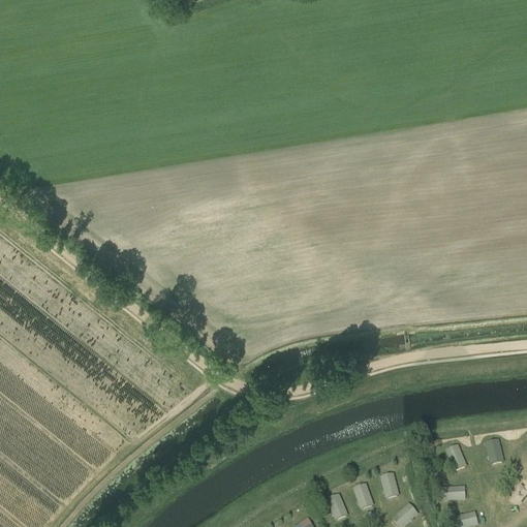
[(488,464),(501,463),(499,440),(486,441),(488,464)]
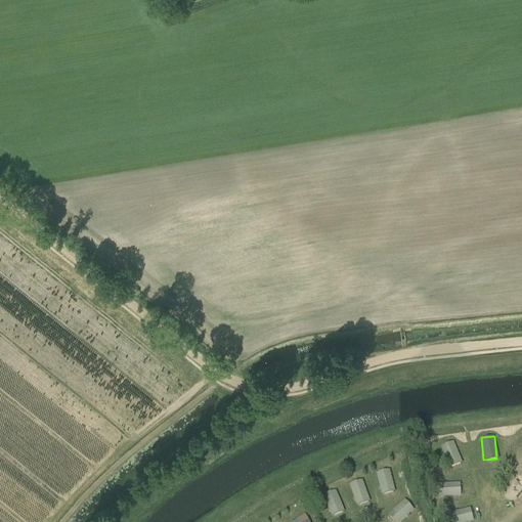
[(448,467),(462,462),(453,440),(439,445),(448,467)]
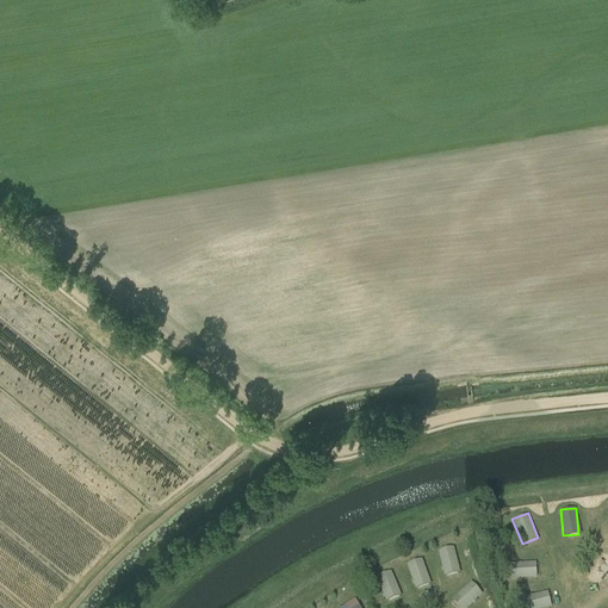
[(439,548),(442,575),(459,572),(454,546),(439,548)]
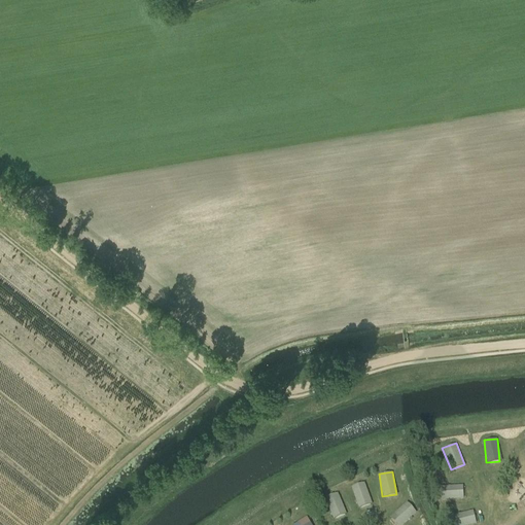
[(350,486),(358,508),(372,503),(363,482),(350,486)]
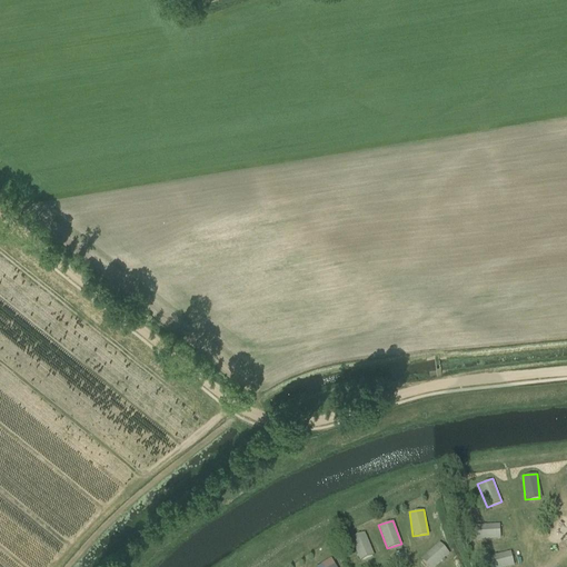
[(500,537),(499,523),(474,524),(475,538),(500,537)]
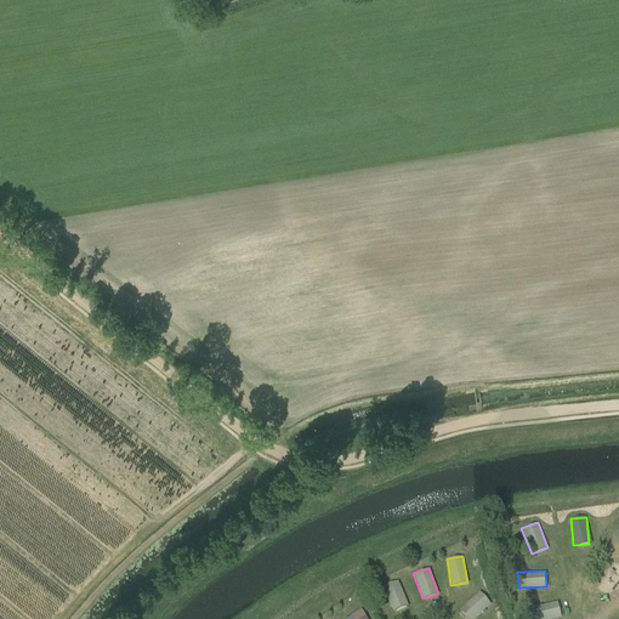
[(397,580),(382,586),(393,612),(408,605),(397,580)]
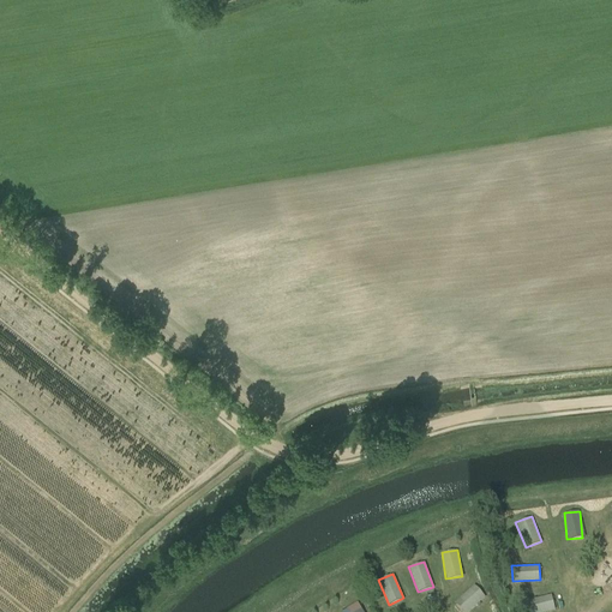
[(462,611),(466,611),(485,595),(473,583),(454,601),(462,611)]
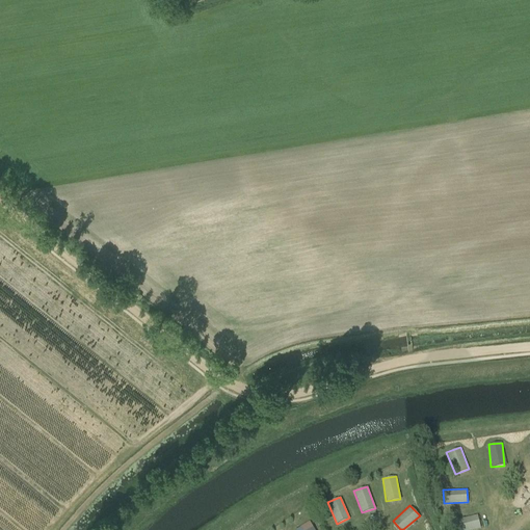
[(455,529),(470,529),(480,527),(477,513),(453,520),(455,529)]
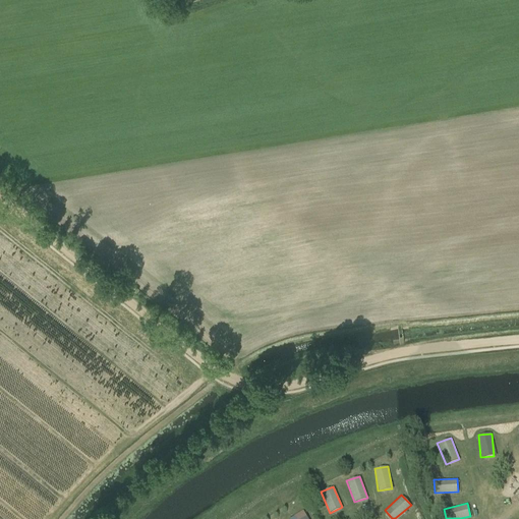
[(287,518),(307,518),(303,510),(287,518)]
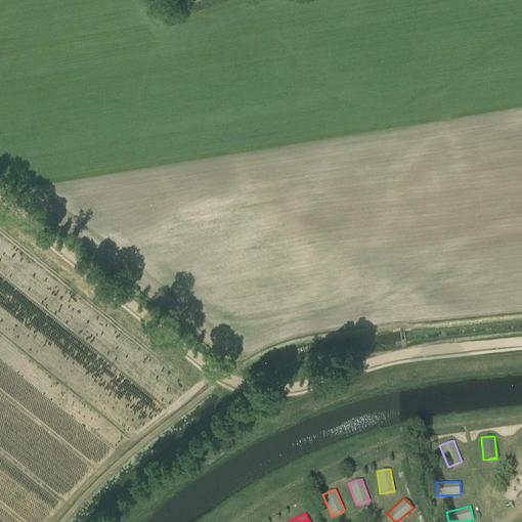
All buildings are outlined.
